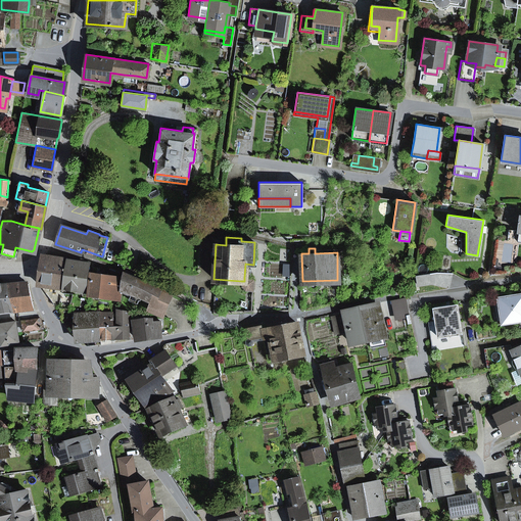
[(42,254),(39,284),(61,287),(65,259),(65,258),(42,254)]
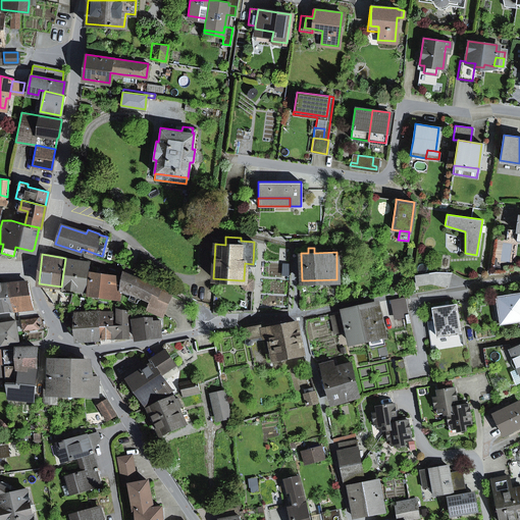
[(75,290),(85,291),(89,261),(80,258),(80,261),(65,259),(61,287),(75,289),(75,290)]
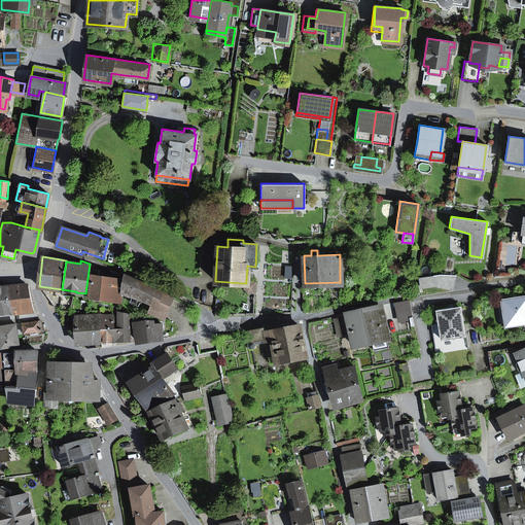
[(439,273),(436,285),(452,289),(455,274),(439,273)]
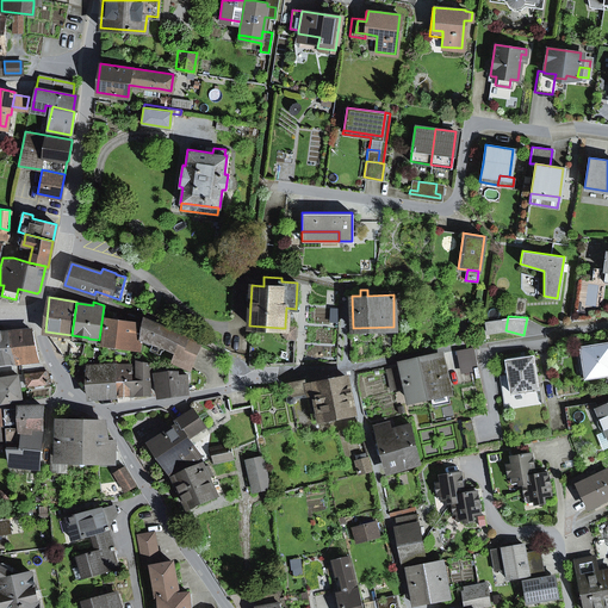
[(126,346),(138,348),(140,340),(140,336),(141,337),(141,336),(147,318),(143,317),(143,323),(106,317),(103,341),(115,342),(126,343),(128,343),(126,346)]
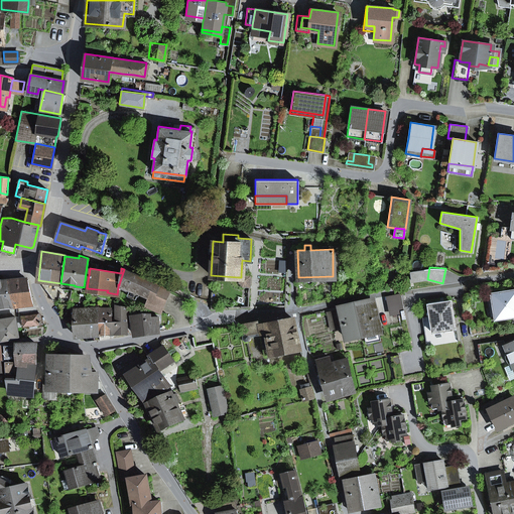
[(136,294),(137,295),(138,292),(137,291),(143,278),(124,269),(119,284),(119,285),(118,284),(118,287),(127,291),(136,294)]
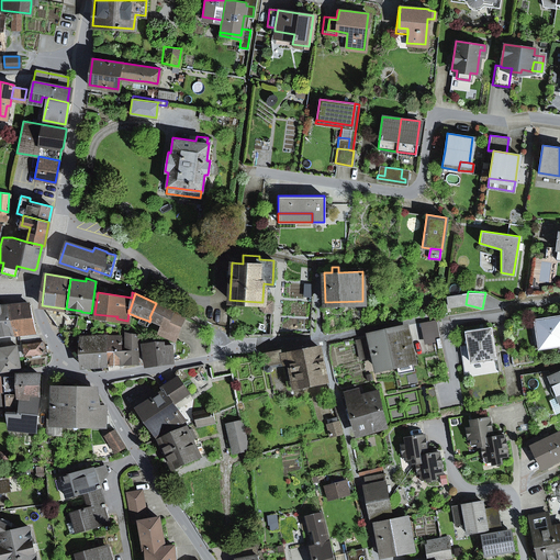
[(449,306),(462,304),(460,293),(447,295),(449,306)]
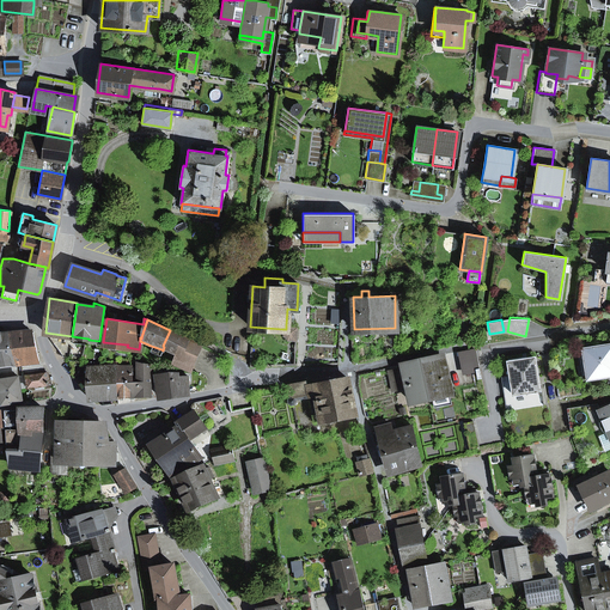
[(286,339),(294,339),(296,327),(286,325),(286,329),(282,329),(282,334),(286,339)]
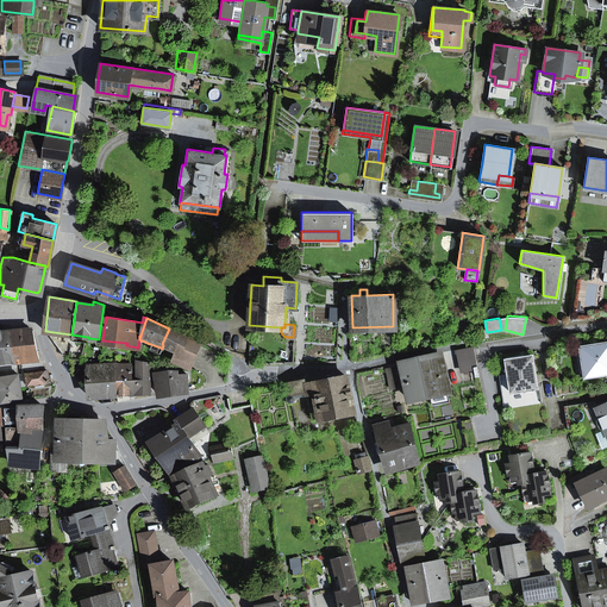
[(7,330),(13,360),(37,357),(31,329),(7,330)]
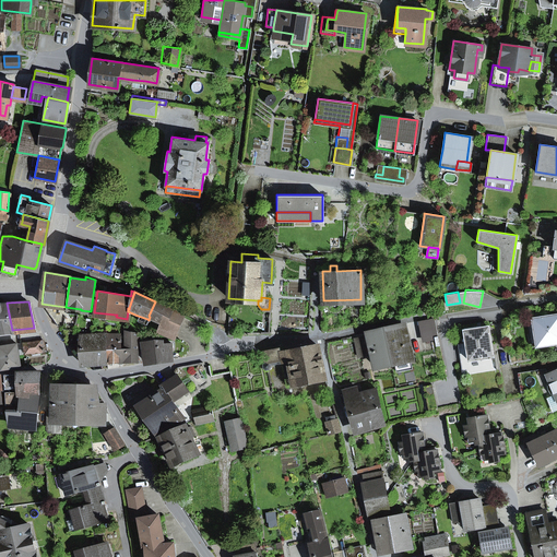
[(157,330),(173,336),(182,315),(155,301),(149,316),(150,317),(162,321),(157,330)]
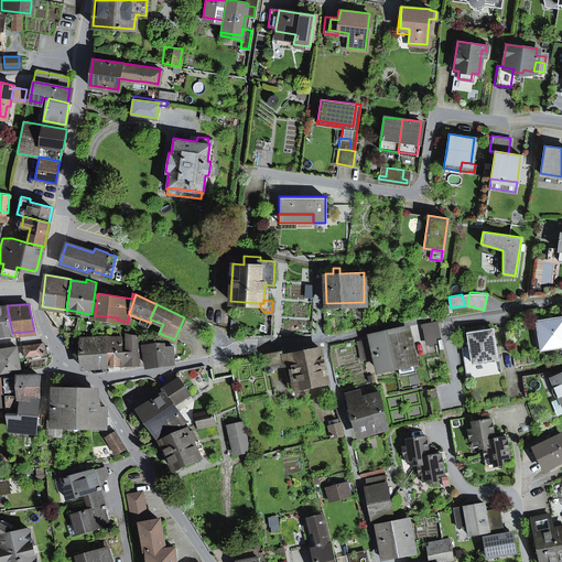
[(0,334),(12,333),(7,305),(0,306),(0,334)]
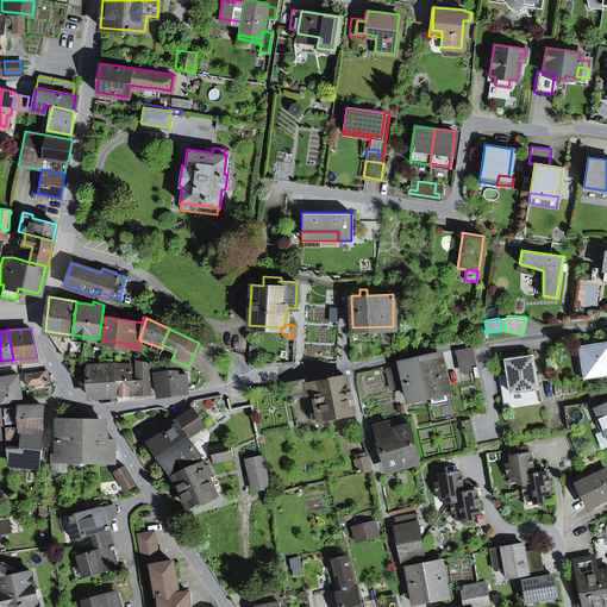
[(72,335),(45,331),(64,357),(79,358),(82,342),(70,339),(72,335)]
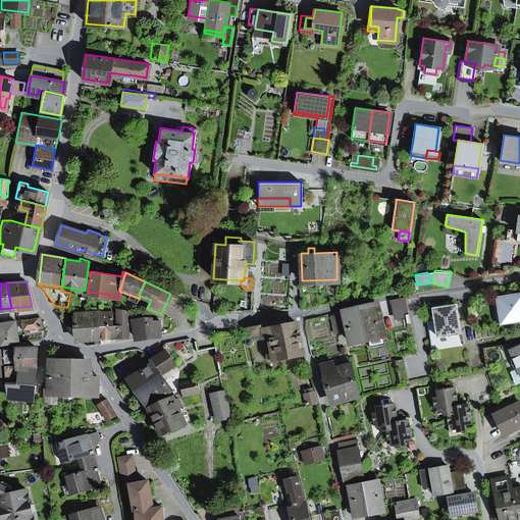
[(519,319),(519,292),(495,296),(496,300),(491,301),(492,304),(496,304),(499,322),(519,319)]
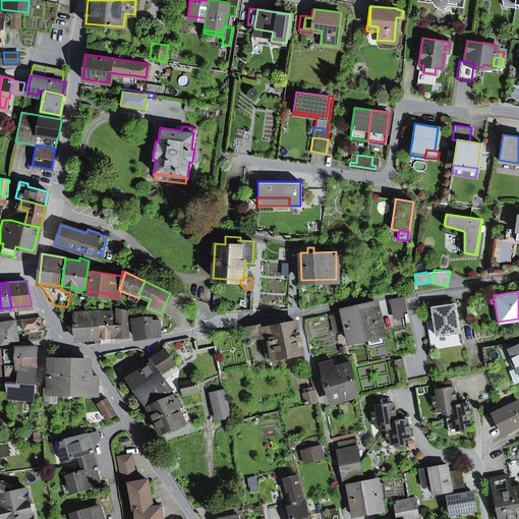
[(97,300),(107,301),(108,293),(98,292),(97,300)]
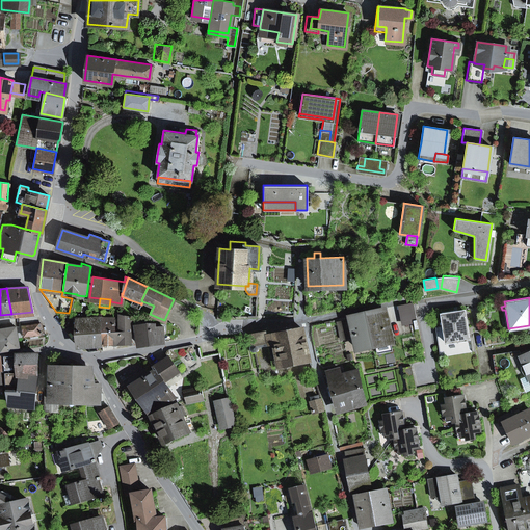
[(401,314),(409,313),(407,302),(399,305),(401,314)]
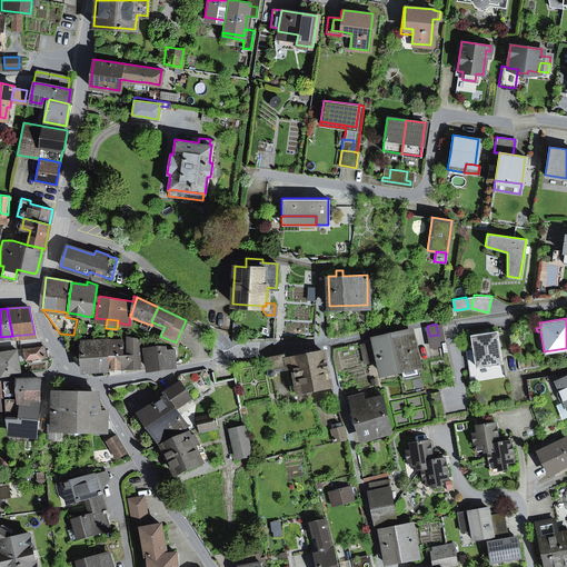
[(407,330),(390,334),(397,369),(400,368),(414,366),(413,359),(409,340),(413,339),(410,329),(407,330)]
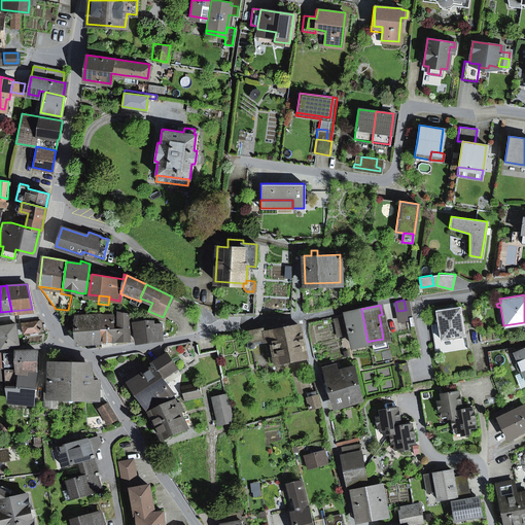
[(435,310),(440,339),(463,335),(459,307),(448,308),(435,310)]
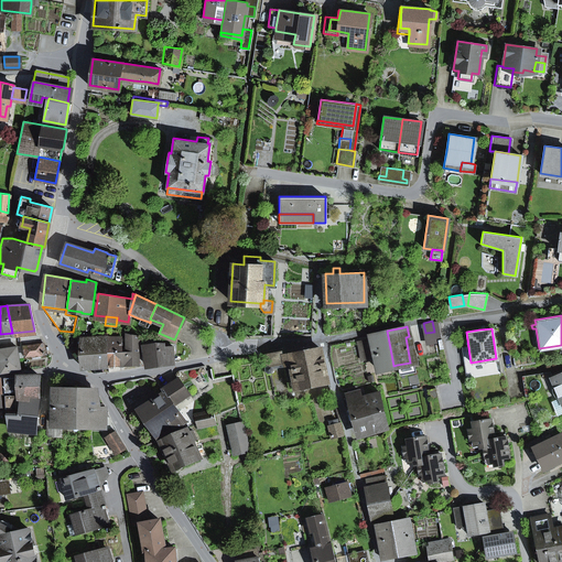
[(393,366),(387,331),(367,334),(368,337),(369,345),(373,345),(375,355),(378,369),(393,366)]
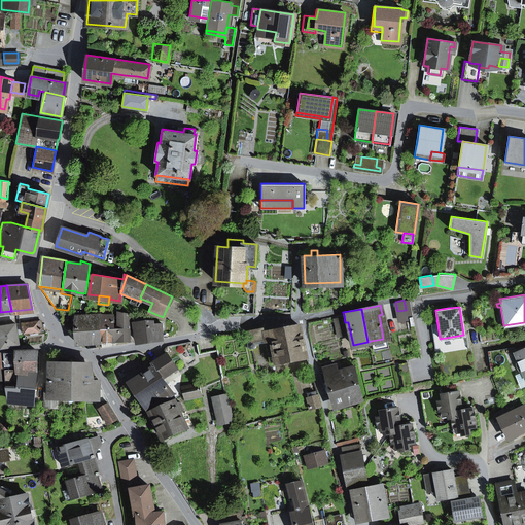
[(62,323),(75,324),(76,342),(100,341),(99,316),(94,316),(94,313),(76,314),(76,316),(75,316),(75,311),(61,310),(62,323)]
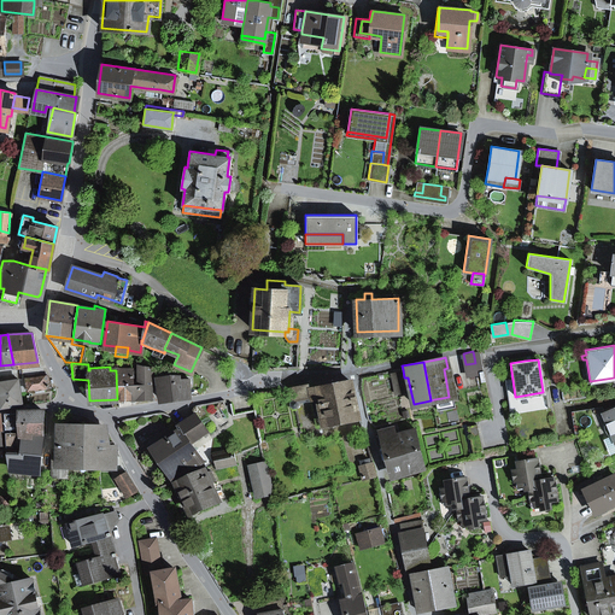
[(466,364),(467,373),(478,372),(475,363),(466,364)]
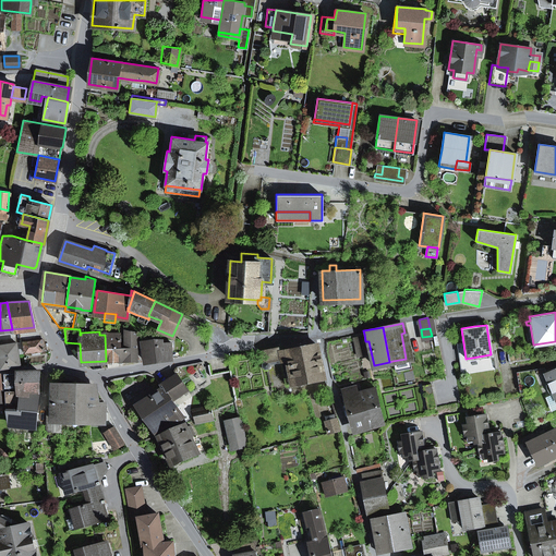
[(123,329),(123,346),(120,346),(121,360),(136,360),(136,331),(123,329)]
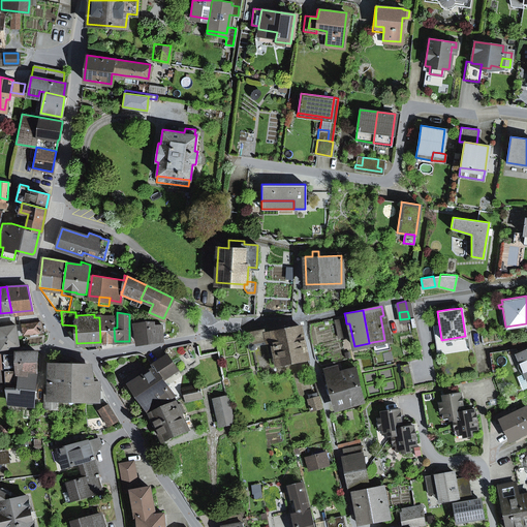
[(113,315),(98,314),(99,317),(100,342),(115,341),(114,328),(111,328),(111,322),(114,322),(113,315)]
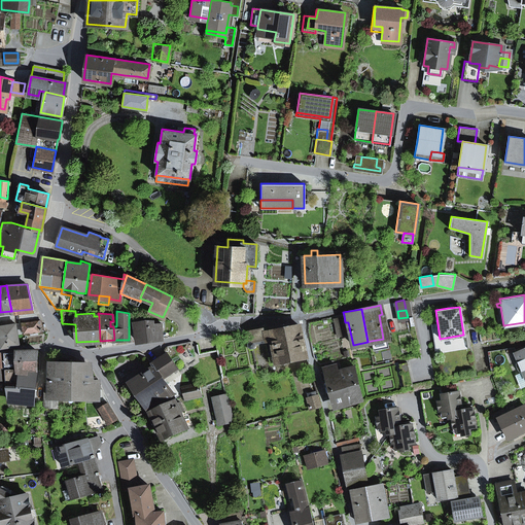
[(337,335),(350,331),(348,322),(345,322),(344,315),(333,317),(337,335)]
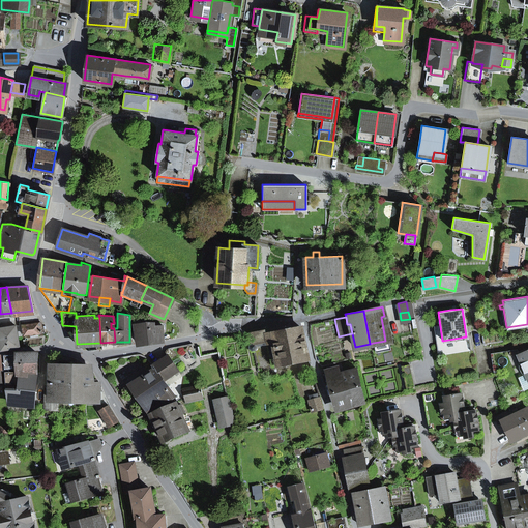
[(153,325),(153,321),(147,322),(135,322),(137,342),(164,339),(162,325),(153,325)]
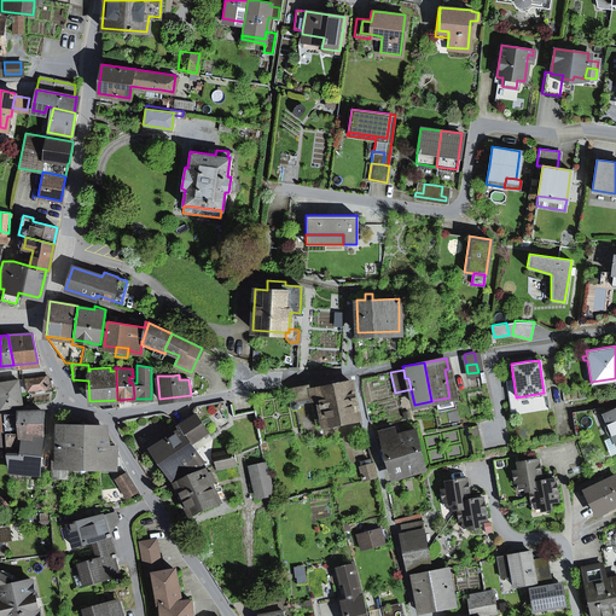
[(24,378),(27,390),(50,387),(47,376),(24,378)]
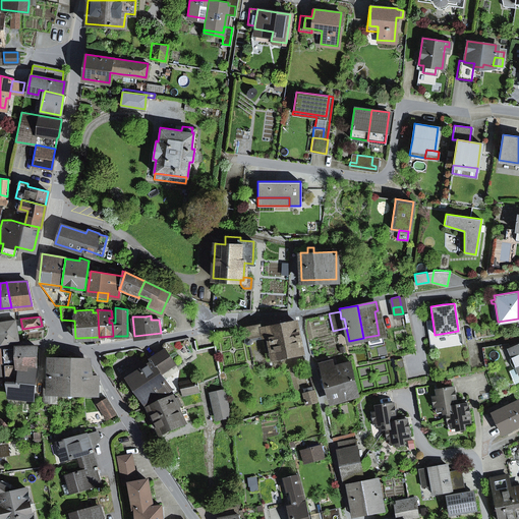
[(0,338),(0,343),(17,340),(14,319),(0,322),(0,338)]
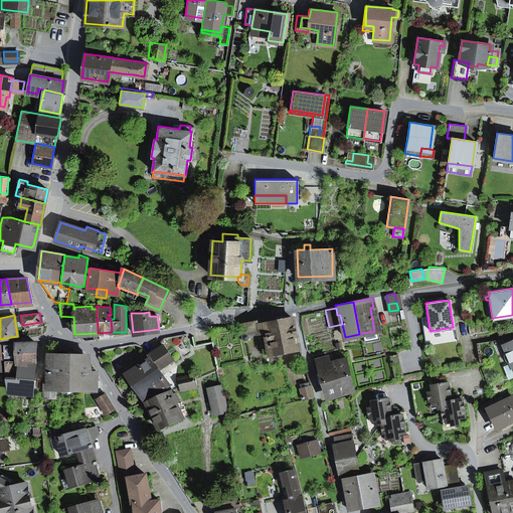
[(263,354),(298,347),(292,317),(259,324),(260,330),(259,330),(263,354)]
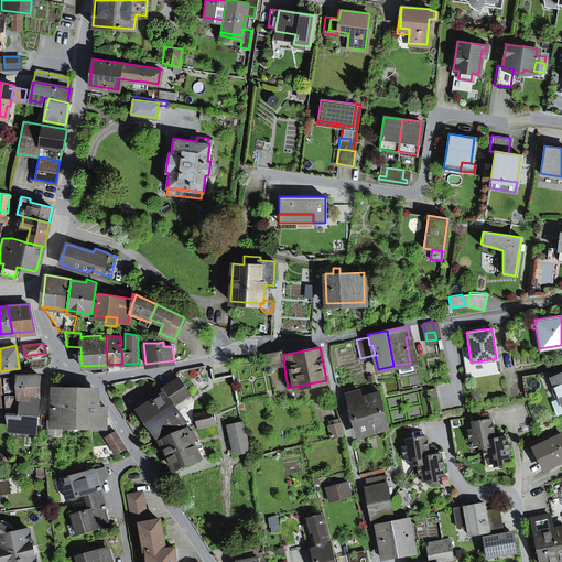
[(272,369),(271,364),(283,361),(284,361),(283,355),(282,355),(281,350),(265,354),(267,365),(263,367),(265,370),(267,371),(270,371),(271,371),(272,369)]
